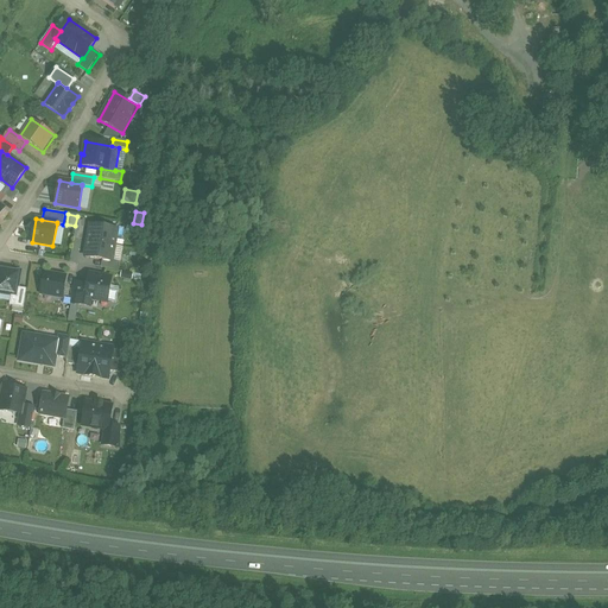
[(84,222),(77,221),(75,236),(82,238),(84,222)]
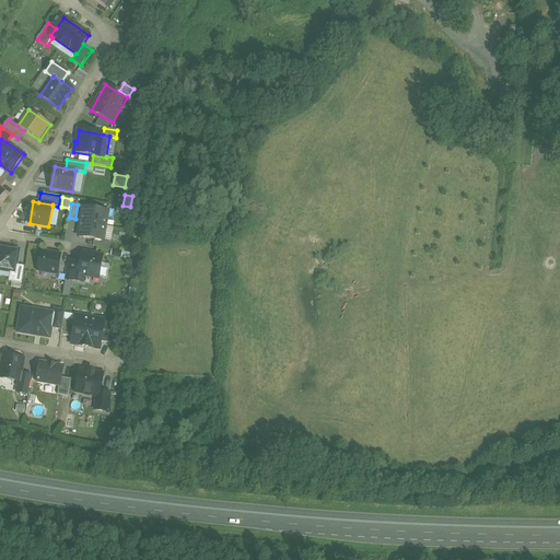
[(108,211),(83,207),(81,221),(106,225),(108,211)]
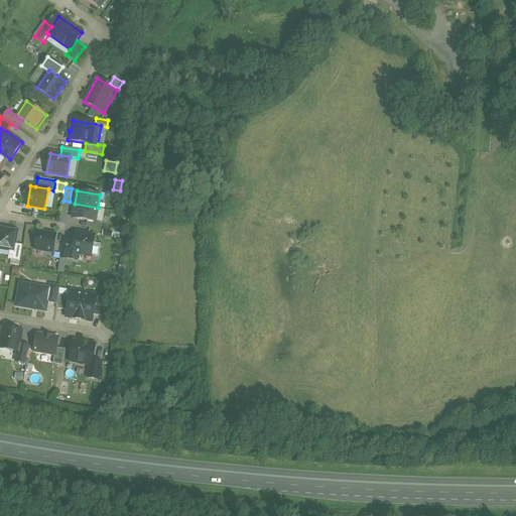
[(98,208),(75,204),(72,218),(95,222),(98,208)]
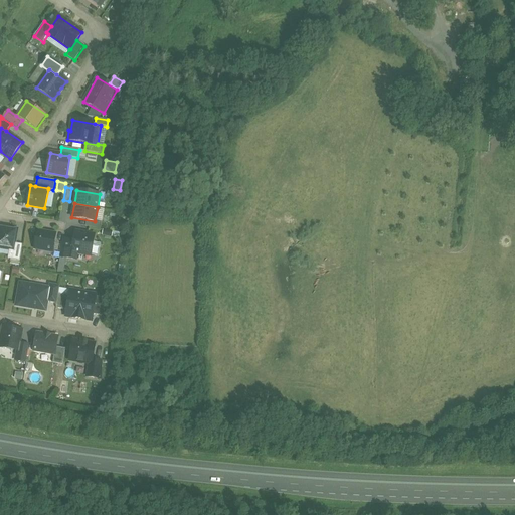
[(17,229),(0,226),(0,246),(9,248),(13,249),(15,242),(17,229)]
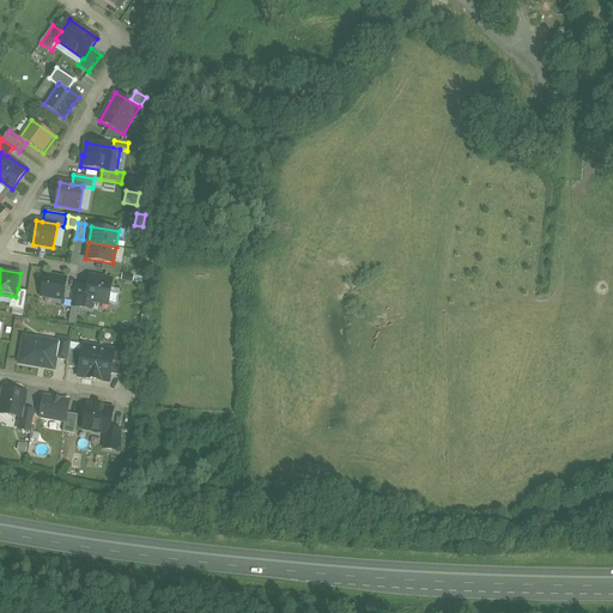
[(66,279),(46,275),(42,295),(62,298),(64,297),(65,289),(66,279)]
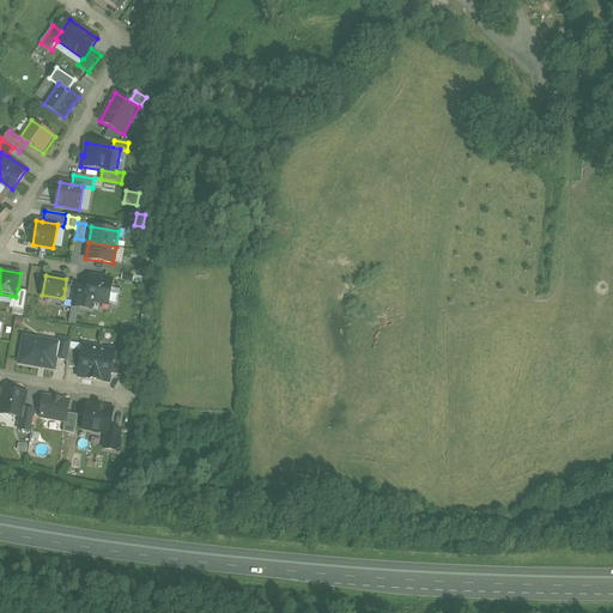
[(113,280),(90,275),(87,286),(86,299),(92,301),(108,303),(113,280)]
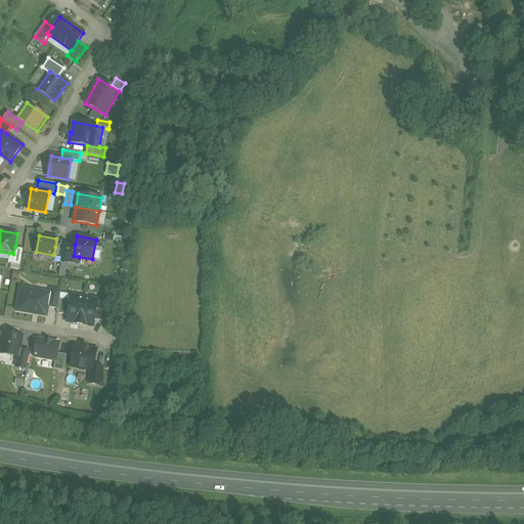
[(75,245),(64,243),(63,248),(61,261),(78,264),(79,257),(74,256),(75,245)]
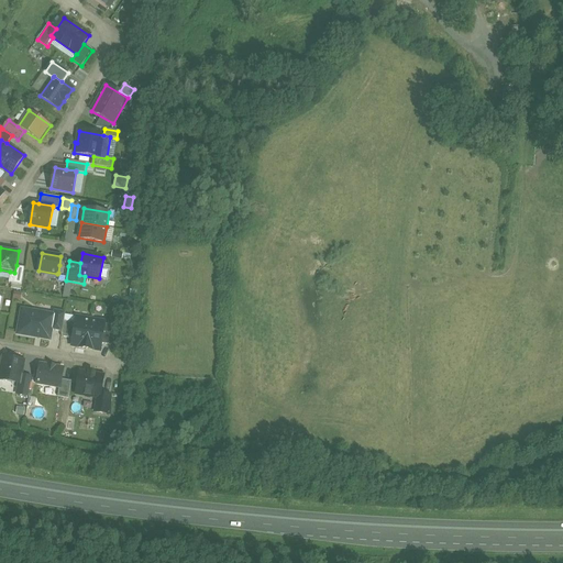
[(24,267),(17,265),(14,273),(10,272),(9,282),(22,284),(24,267)]
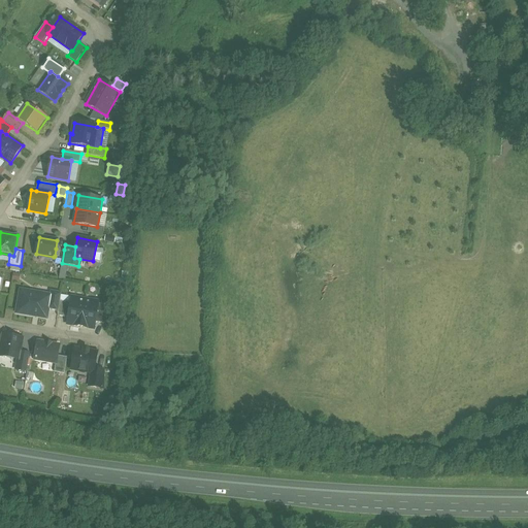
[(64,250),(56,249),(55,256),(57,256),(55,267),(61,268),(64,250)]
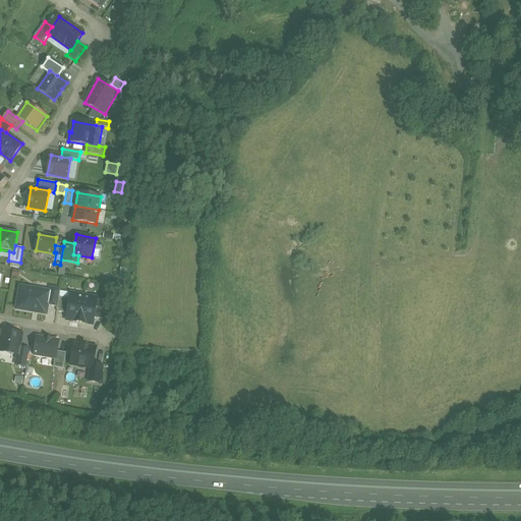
[(49,291),(20,286),(16,308),(46,313),(48,304),(50,291),(49,291)]
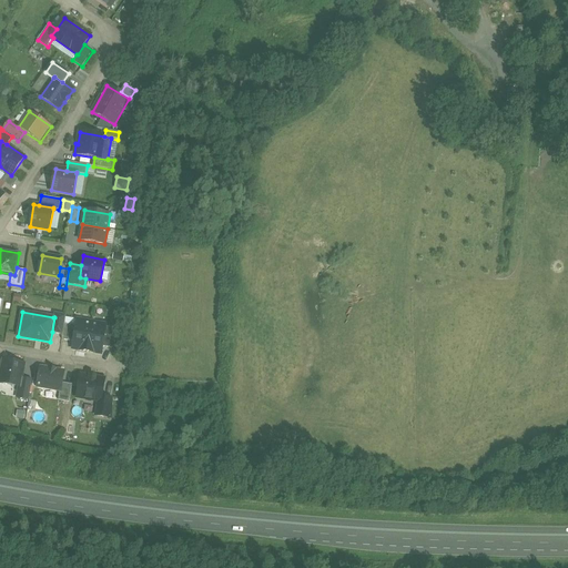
[(66,314),(54,312),(53,317),(54,317),(52,332),(62,334),(64,324),(66,314)]
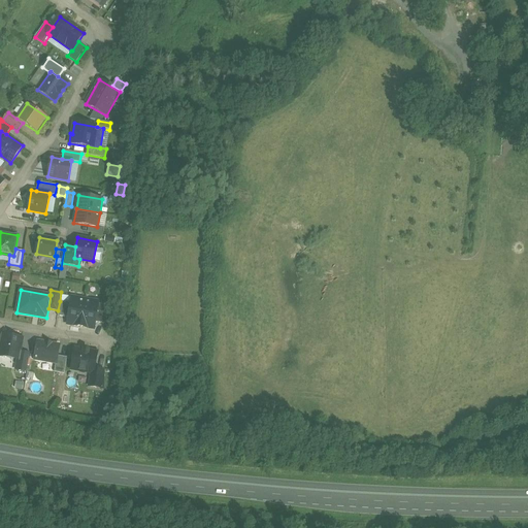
[(86,299),(72,297),(68,323),(80,325),(86,299)]
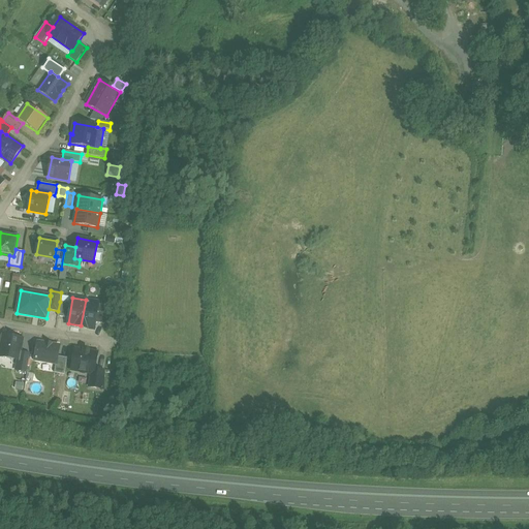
[(98,302),(86,300),(81,325),(94,329),(98,302)]
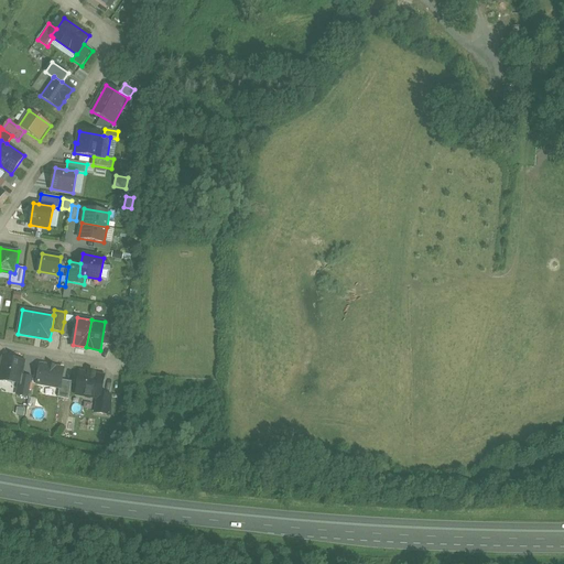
[(62,336),(72,337),(74,323),(64,322),(62,332),(62,336)]
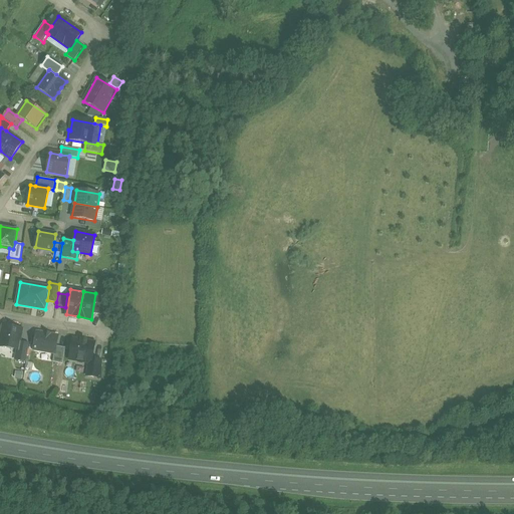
[(102,314),(105,297),(97,296),(94,312),(102,314)]
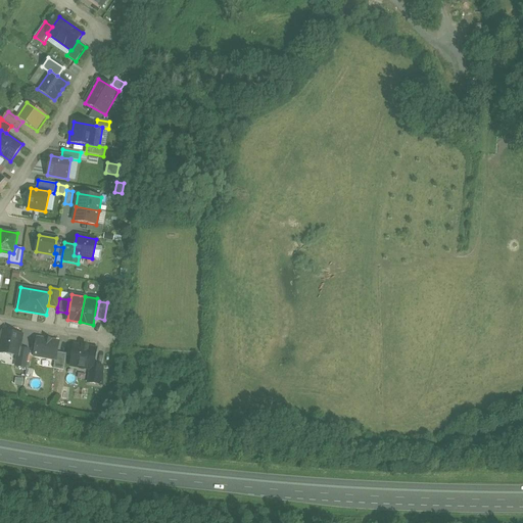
[(24,334),(1,331),(0,339),(0,352),(16,355),(20,357),(21,347),(24,334)]
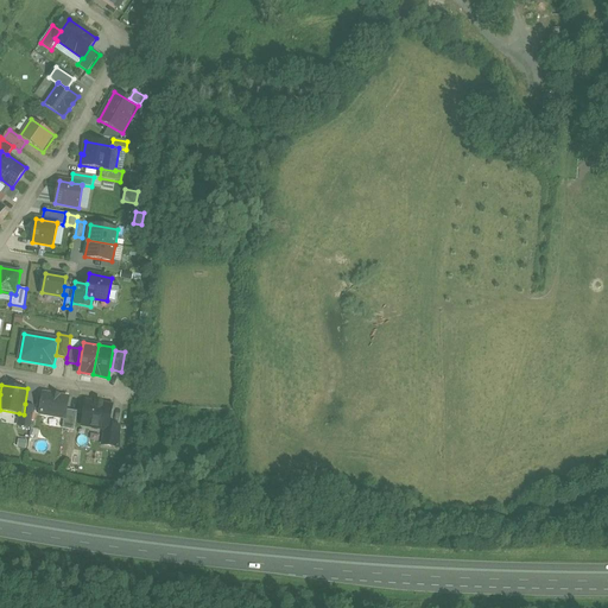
[(59,394),(52,393),(52,394),(43,392),(38,415),(64,419),(64,417),(67,409),(68,397),(59,396),(59,394)]
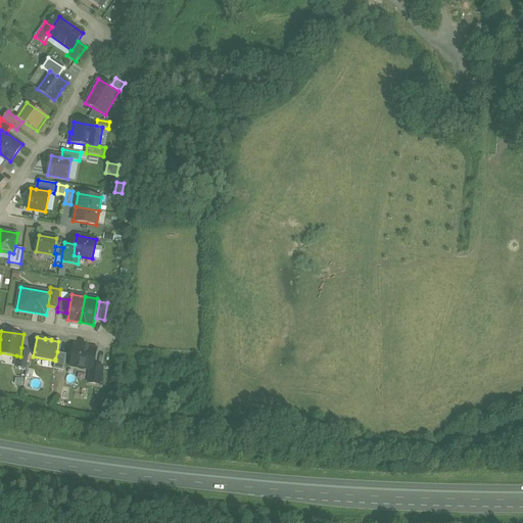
[(83,344),(81,345),(75,344),(70,365),(79,366),(80,368),(84,369),(85,367),(90,368),(93,369),(94,364),(96,348),(89,347),(88,345),(83,344)]
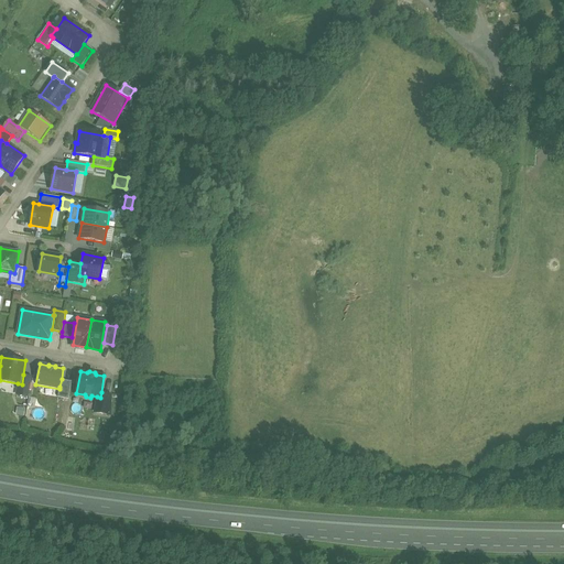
[(32,376),(23,375),(22,384),(18,383),(15,394),(29,397),(32,376)]
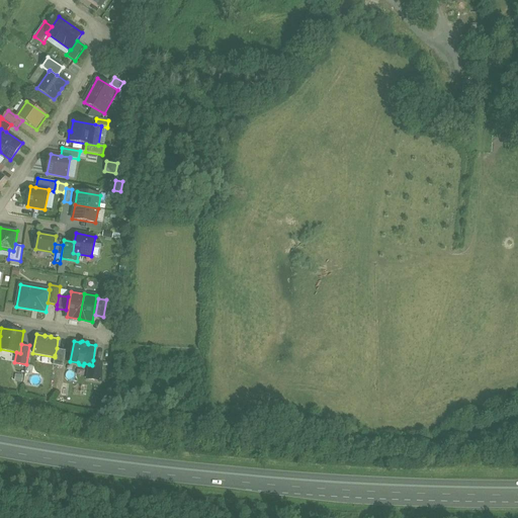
[(66,350),(57,348),(55,355),(55,357),(53,364),(63,365),(66,350)]
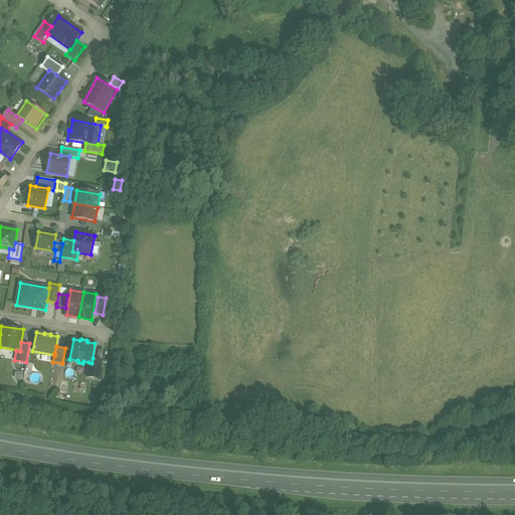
[(105,360),(93,358),(92,363),(89,362),(87,376),(102,378),(105,360)]
